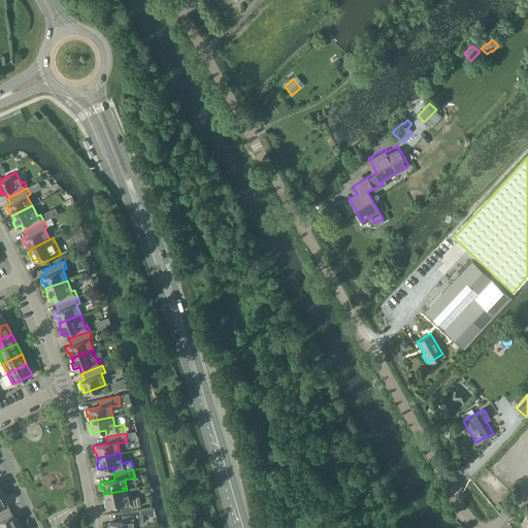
[(127,490),(104,494),(105,499),(103,499),(105,506),(120,503),(121,509),(140,505),(138,497),(129,499),(127,490)]
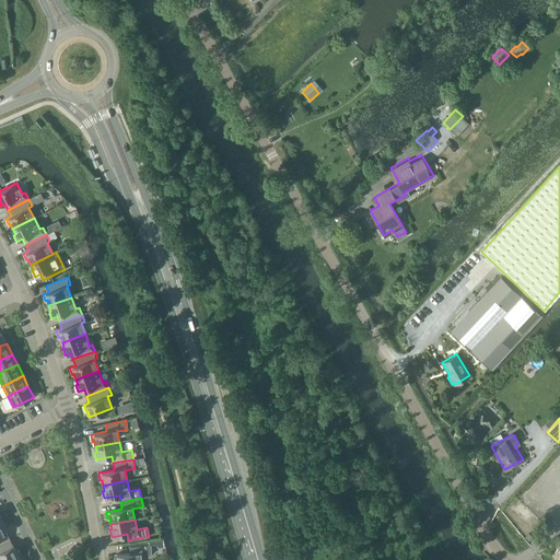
[(6,527),(2,521),(0,522),(0,544),(10,539),(4,528),(6,527)]
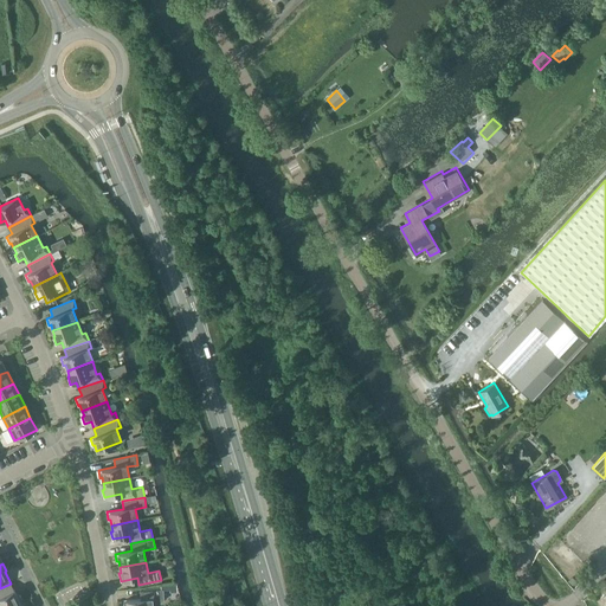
[(0,605),(12,605),(23,601),(18,594),(17,595),(11,584),(0,588),(0,605)]
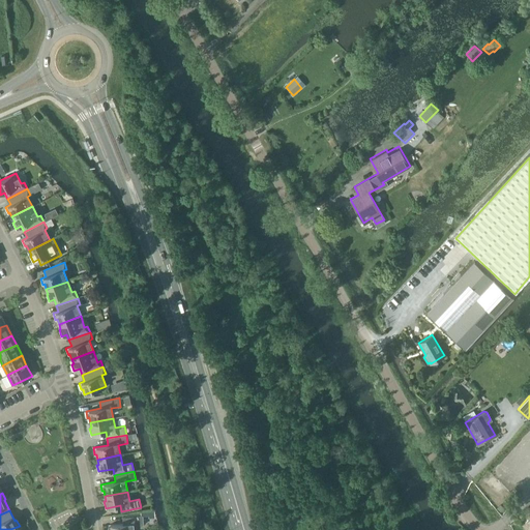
[(134,529),(134,525),(143,524),(143,516),(122,518),(123,524),(109,525),(109,529),(134,529)]
